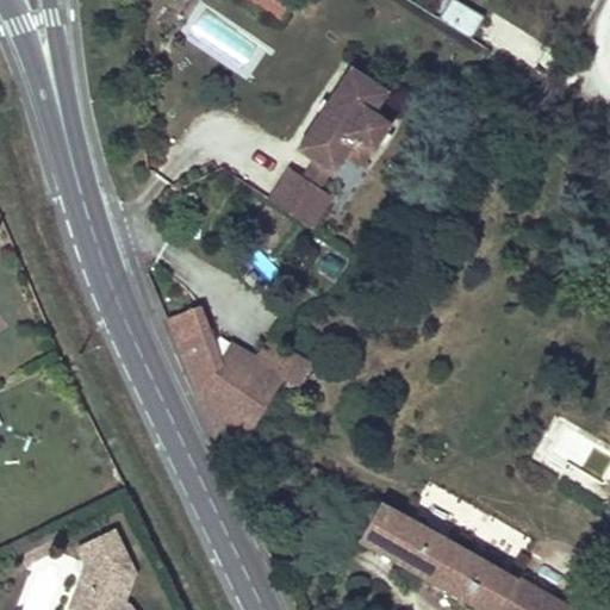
[(254,0),(281,19),(294,0),(254,0)]
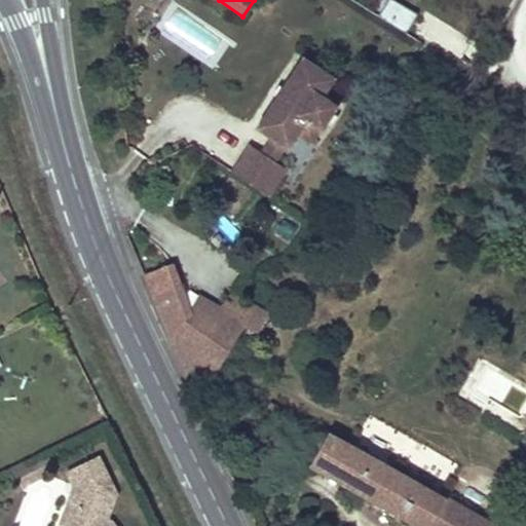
[(404,32),(415,10),(395,0),(384,0),(376,16),(404,32)]
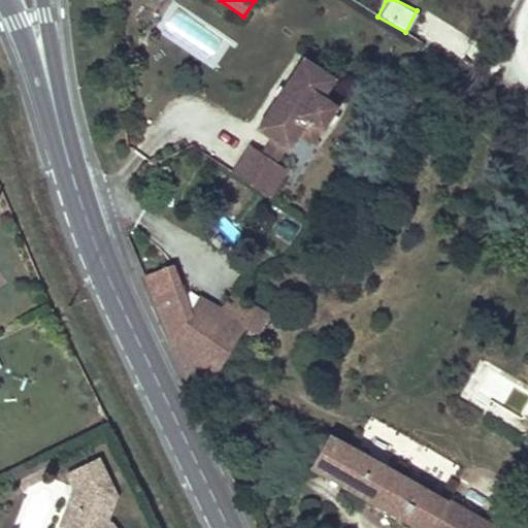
[(416,33),(470,59),(479,40),(425,14),(416,33)]
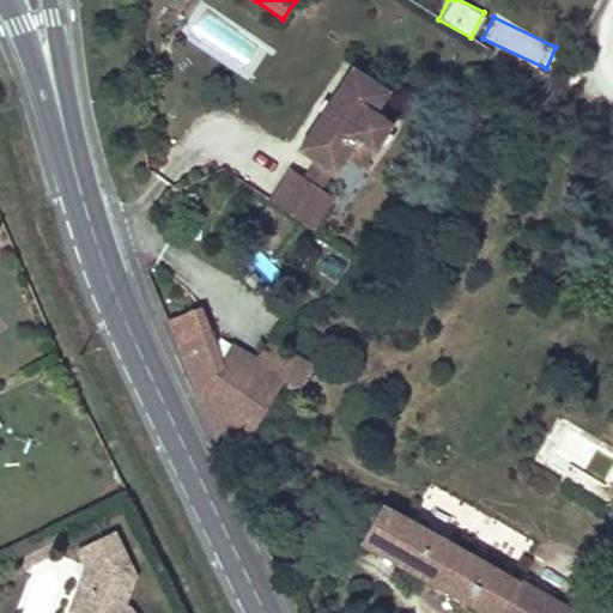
[(307,186),(325,196),(329,200),(340,182),(356,192),(366,176),(368,177),(386,147),(369,137),(359,131),(372,109),(344,91),(321,128),(329,133),(322,144),(314,139),(290,175),(307,186)]
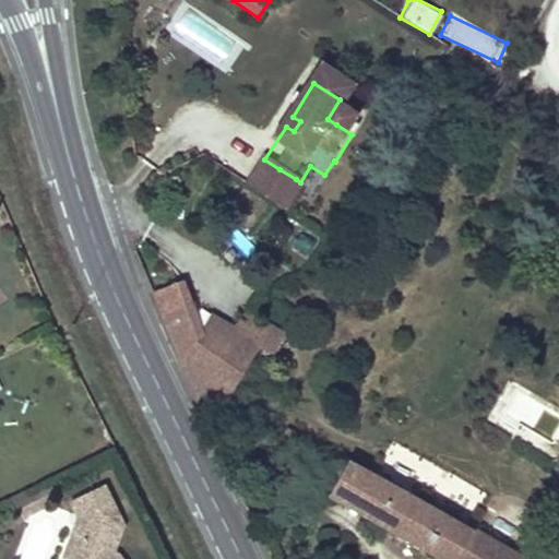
[(340,99),(328,119),(336,125),(348,105),(340,99)]
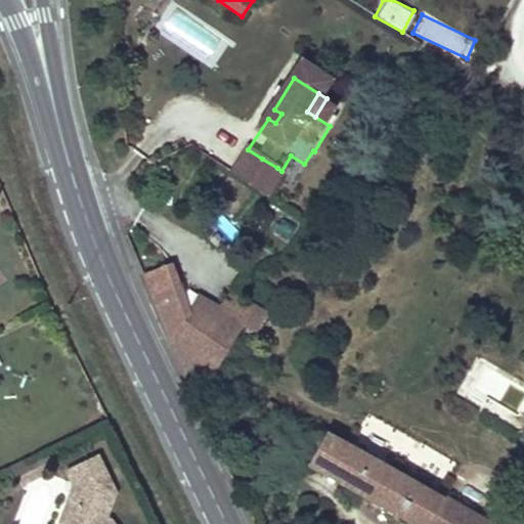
[(281,114),(274,110),(268,119),(275,123),(281,114)]
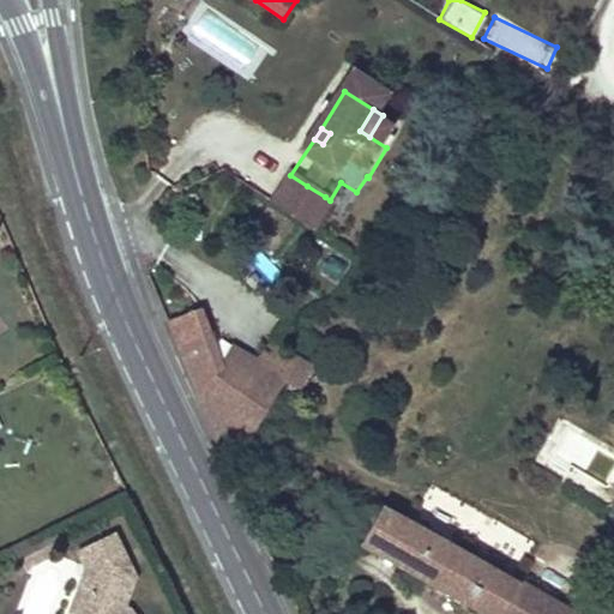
[(317,211),(325,197),(307,186),(299,200),(317,211)]
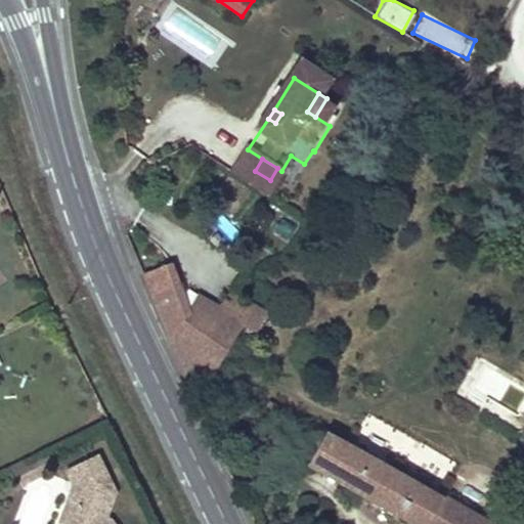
[(282,188),(270,180),(255,171),(239,162),(223,189),(265,215),(282,188)]
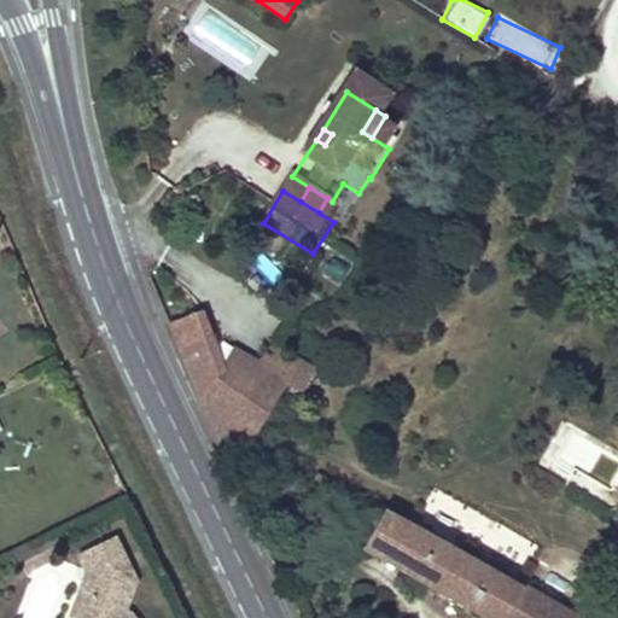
[(169,324),(203,407),(226,368),(199,309),(169,324)]
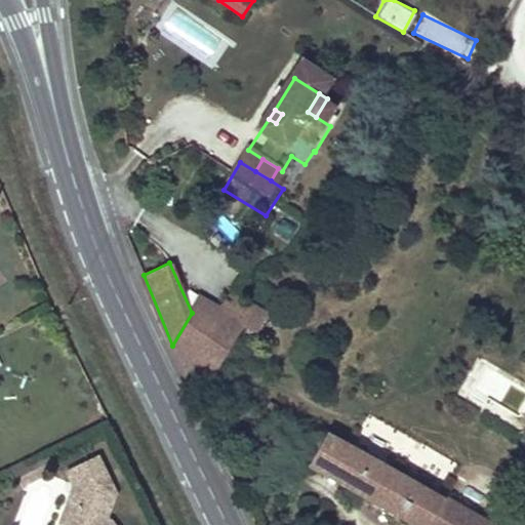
[(192,313),(172,346),(184,370),(192,361),(215,373),(247,312),(205,287),(192,313)]
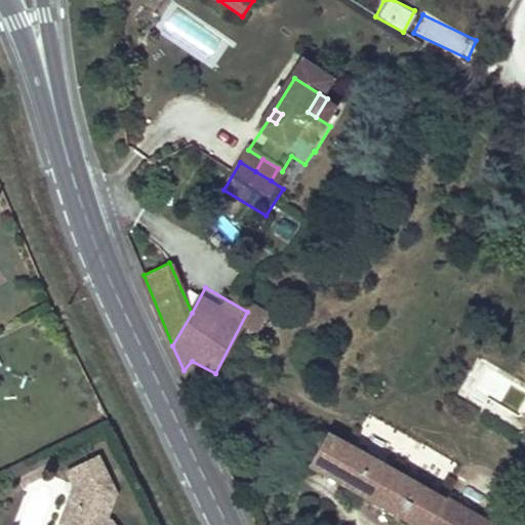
[(310,466),(413,524),(489,524),(328,433),(321,444),(310,466)]
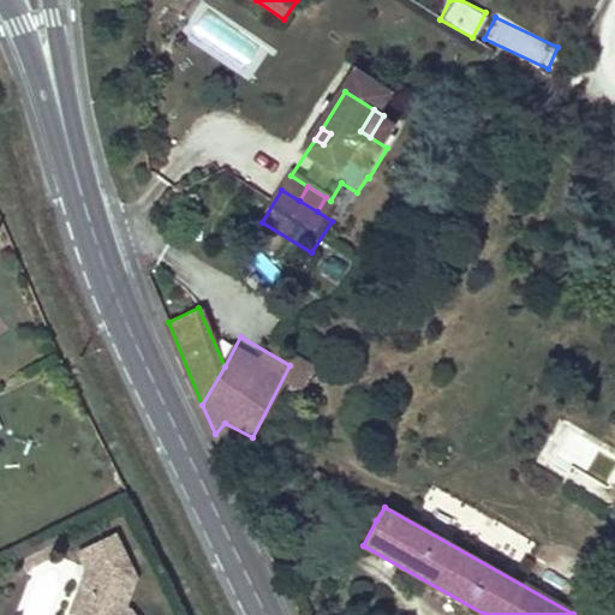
[(41,543),(12,556),(19,572),(48,557),(41,543)]
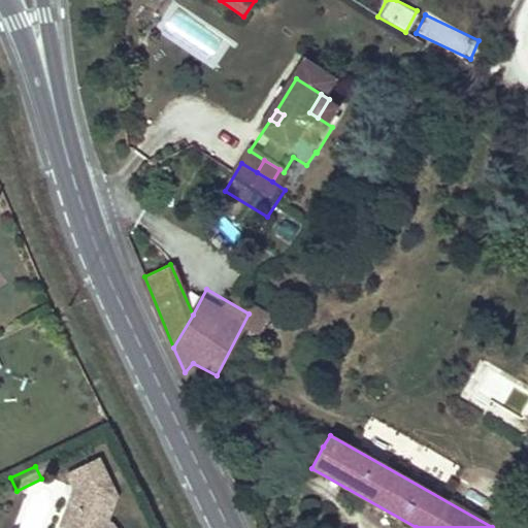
[(67,527),(75,508),(65,504),(57,527),(67,527)]
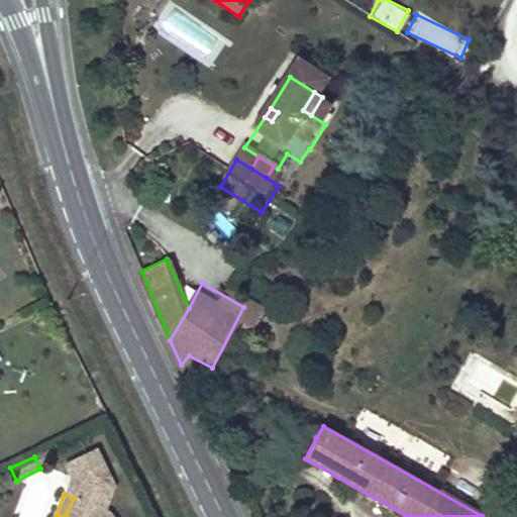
[(113,516),(108,509),(74,498),(66,516),(113,516)]
